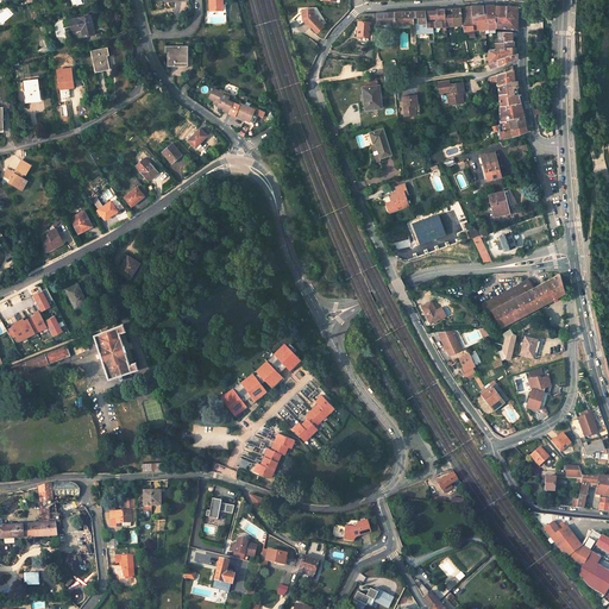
[(224,4),(223,0),(209,0),(211,2),(209,2),(211,11),(221,10),(221,4),(224,4)]
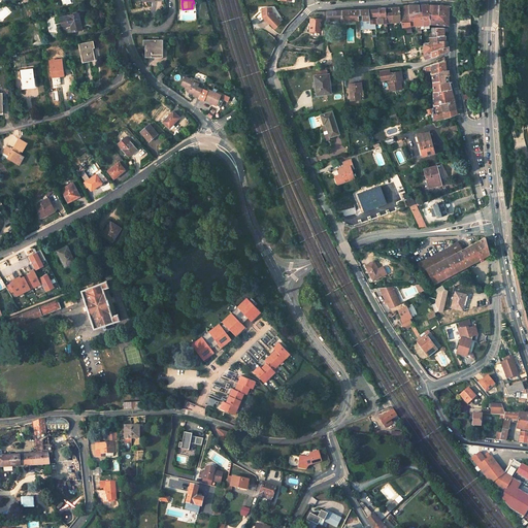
[(419,25),(419,29),(428,28),(428,25),(428,14),(429,4),(427,3),(423,3),(422,5),(421,5),(422,25),(419,25)]
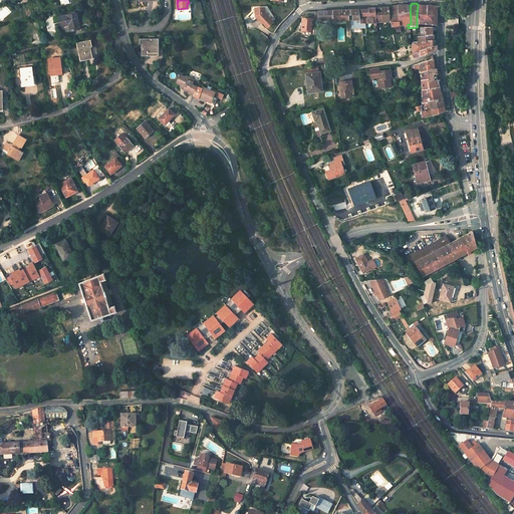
[(418,4),(417,14),(426,15),(426,4),(418,4)]
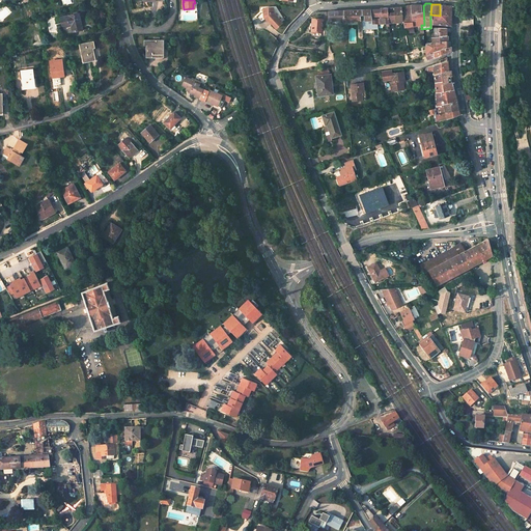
[(440,4),(440,16),(449,16),(449,5),(440,4)]
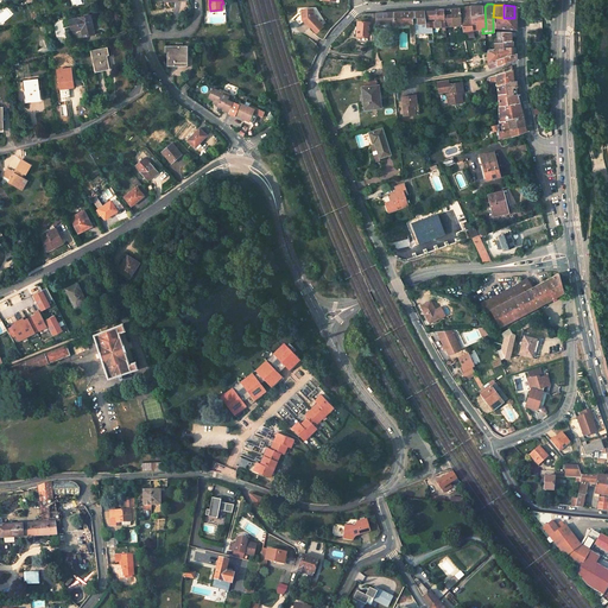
[(461,25),(462,27),(472,27),(476,27),(476,25),(482,25),(482,23),(483,23),(483,27),(482,27),(482,29),(486,29),(485,6),(483,6),(483,13),(469,13),(470,23),(460,23),(460,24),(460,25),(461,25)]
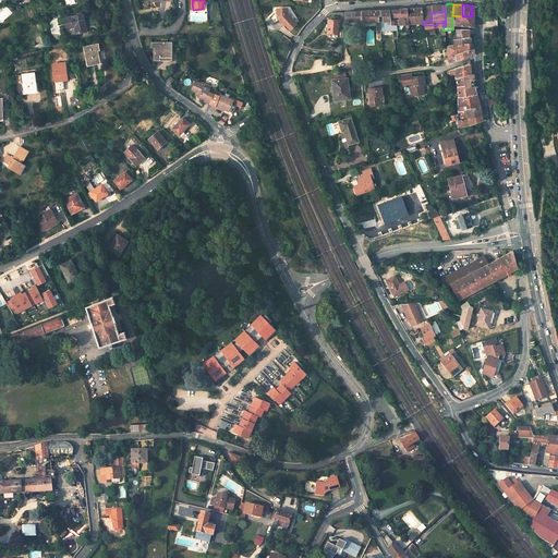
[(422,8),(422,21),(432,21),(431,12),(431,7),(425,8),(422,8)]
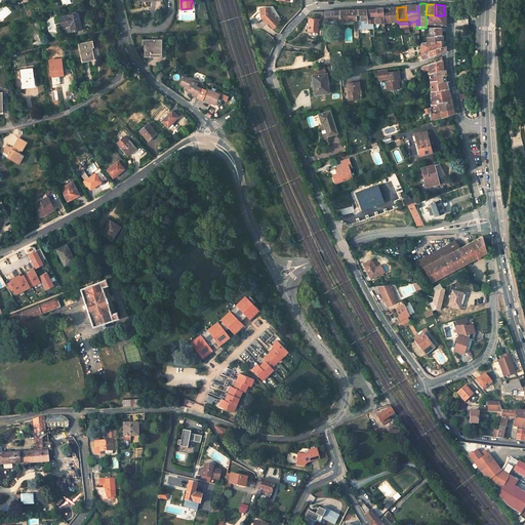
[(374,16),(374,17),(384,16),(384,8),(376,8),(376,9),(373,9),(368,9),(368,16),(374,16)]
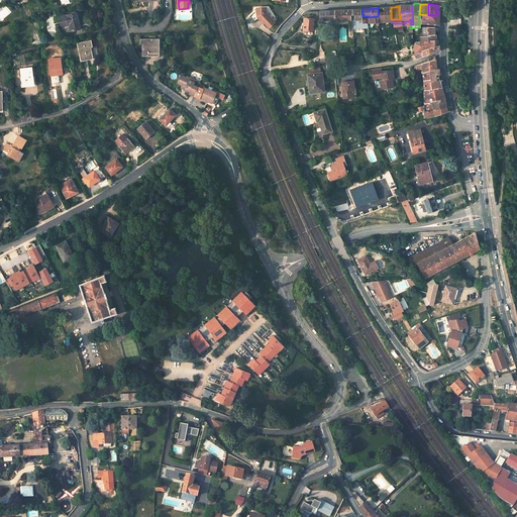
[(266,9),(256,9),(256,13),(253,13),(249,17),(253,22),(257,18),(263,23),(264,22),(269,28),(274,23),(266,14),(266,9)]
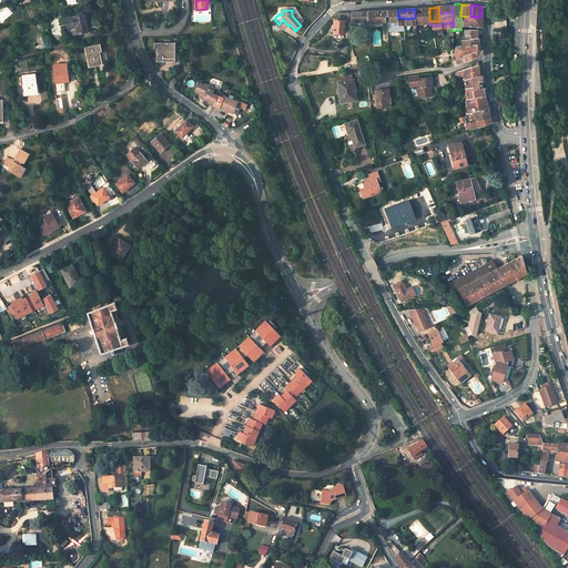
[(386,11),(386,14),(388,14),(388,18),(386,18),(387,23),(387,28),(398,27),(403,27),(403,26),(403,20),(396,20),(396,10),(391,10),(386,11)]
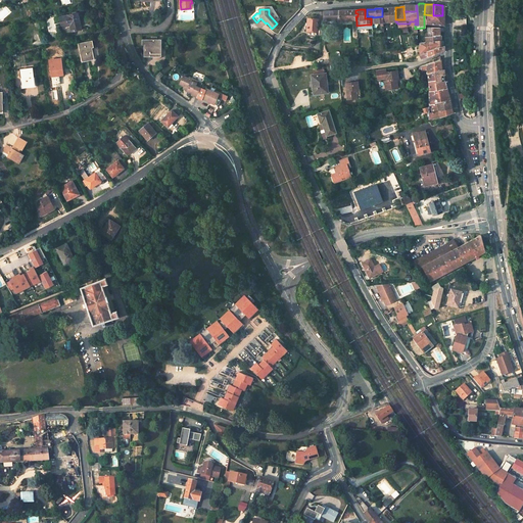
[(323,15),(323,20),(329,20),(329,19),(337,19),(338,10),(323,11),(323,15)]
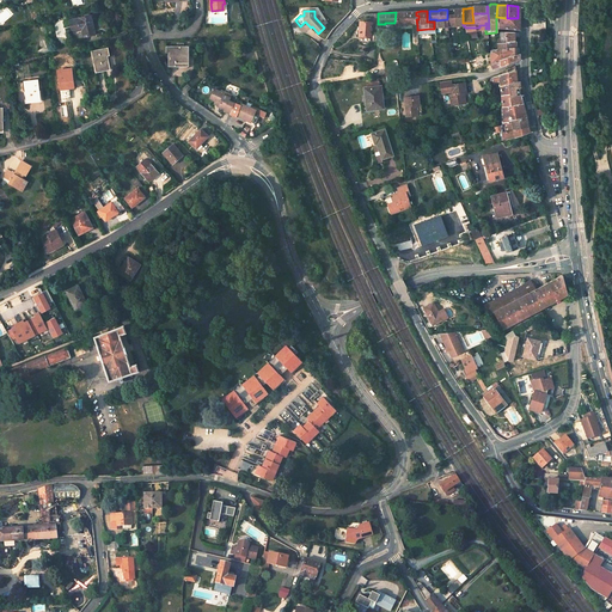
[(395,23),(395,24),(412,23),(414,23),(414,19),(414,17),(416,16),(416,12),(403,12),(396,12),(395,23)]
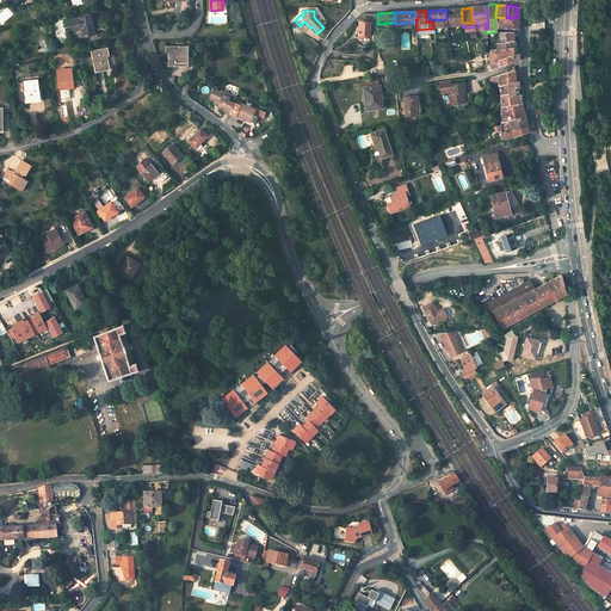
[(90,16),(68,20),(69,26),(78,25),(78,29),(81,29),(81,31),(82,38),(94,36),(90,16)]
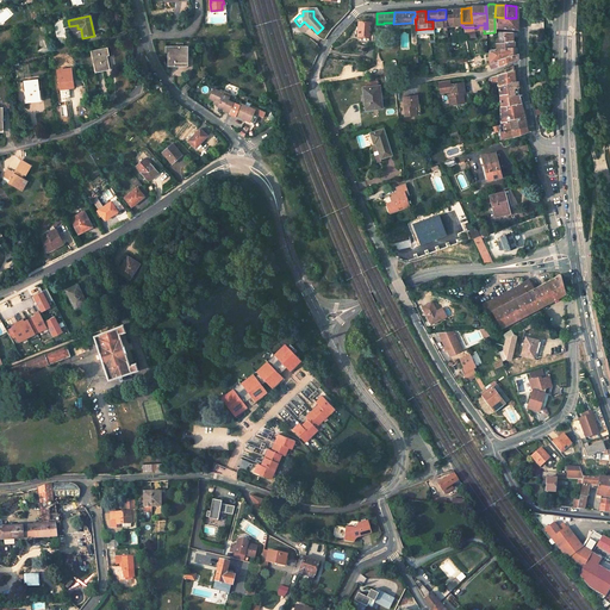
[(516,30),(516,18),(505,18),(495,17),(495,29),(516,30)]
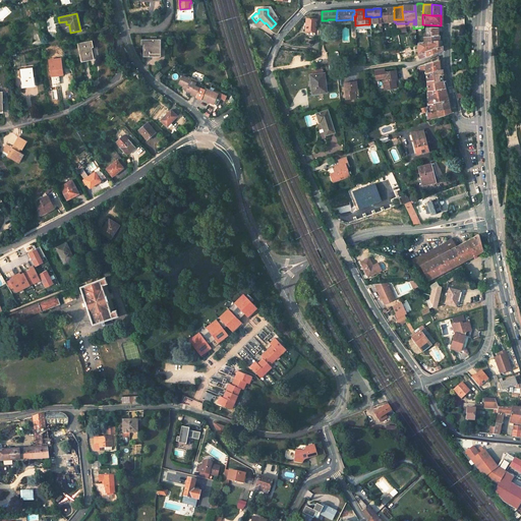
[(306,18),(306,31),(315,31),(316,19),(306,18)]
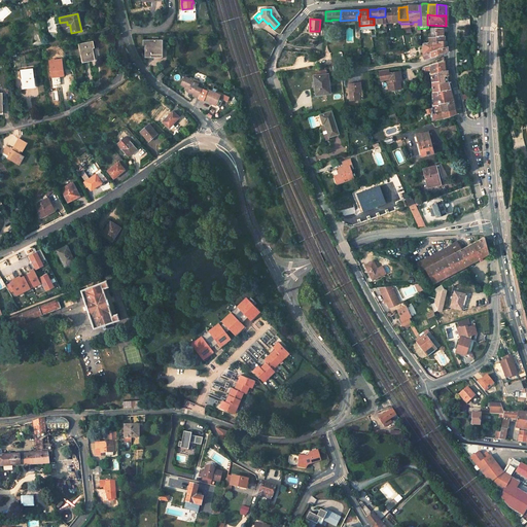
[(400,24),(401,32),(410,32),(409,24),(400,24)]
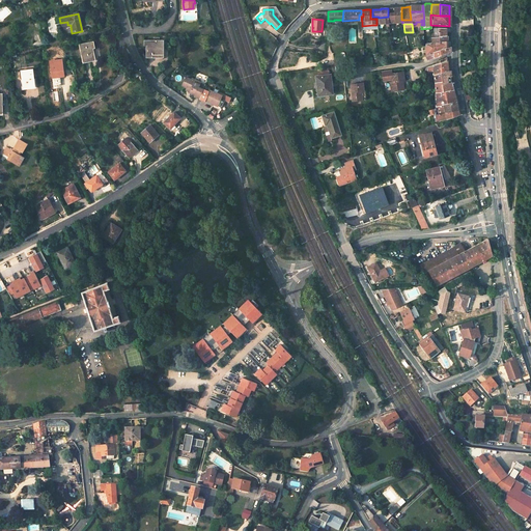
[(432,28),(432,36),(446,35),(446,28),(432,28)]
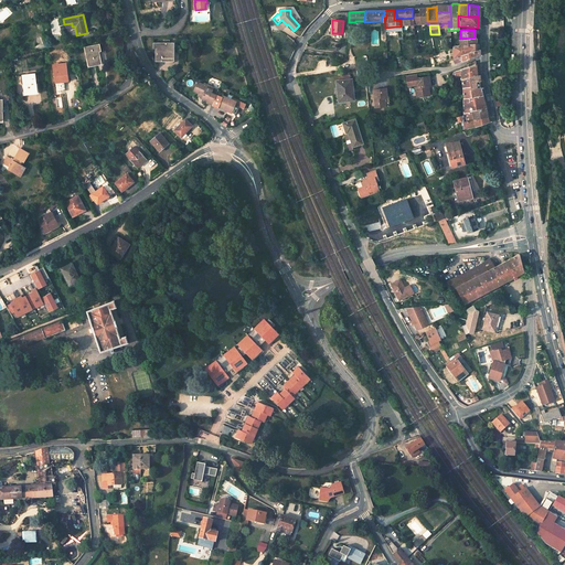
[(475,42),(457,45),(450,45),(450,49),(449,49),(451,57),(454,64),(459,62),(457,55),(476,49),(475,42)]
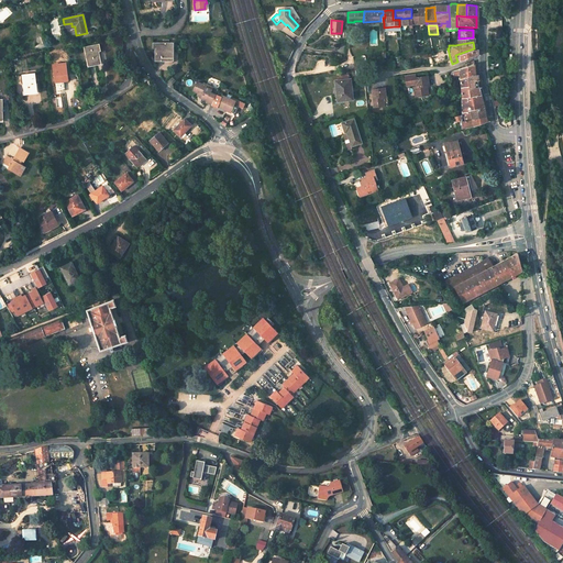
[(97,43),(84,46),(88,64),(100,61),(97,48),(99,47),(97,43)]
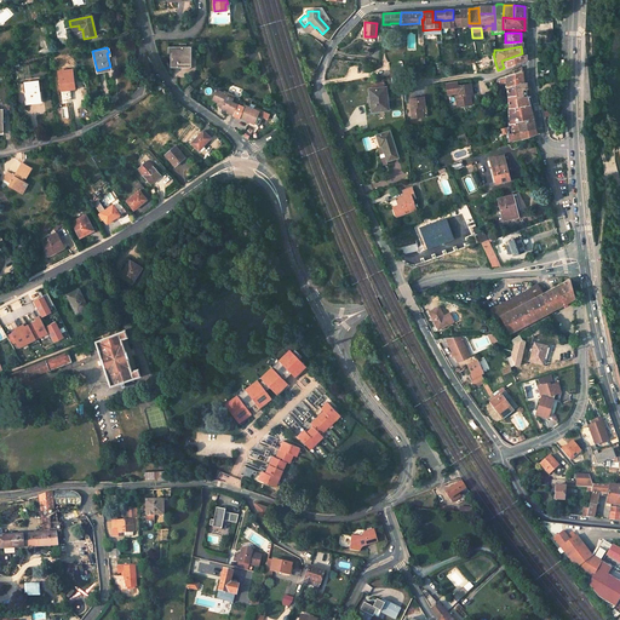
[(172,55),(172,67),(178,67),(178,64),(190,64),(190,47),(170,47),(170,55),(172,55)]
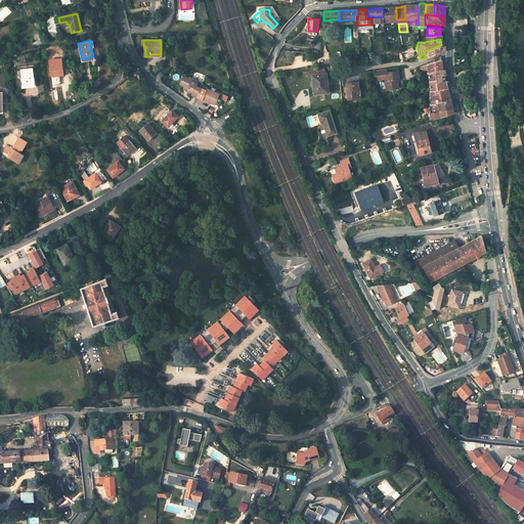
[(441,45),(424,51),(426,57),(441,52),(441,45)]
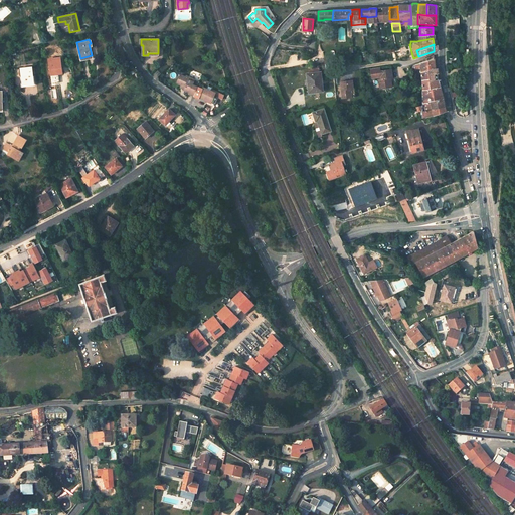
[(426,60),(416,64),(416,69),(421,68),(421,72),(437,68),(437,65),(436,65),(436,67),(435,67),(435,63),(434,55),(426,57),(426,60)]
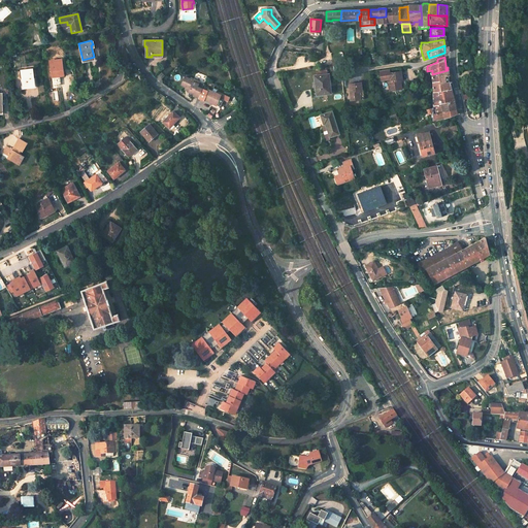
[(60,58),(50,60),(52,75),(63,74),(60,58)]
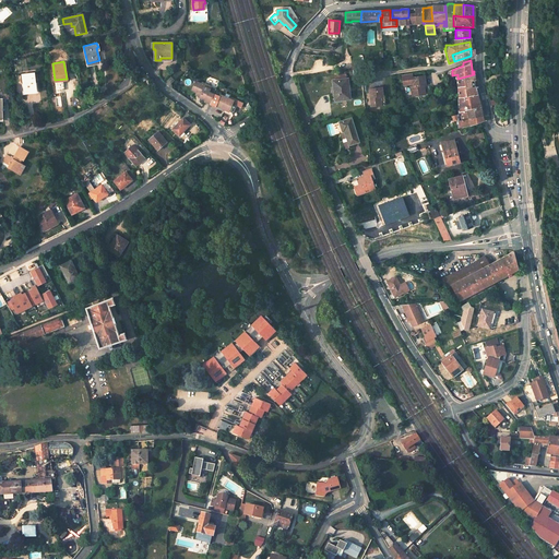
[(34,72),(22,74),(24,91),(28,91),(30,93),(36,92),(35,82),(36,82),(34,72)]
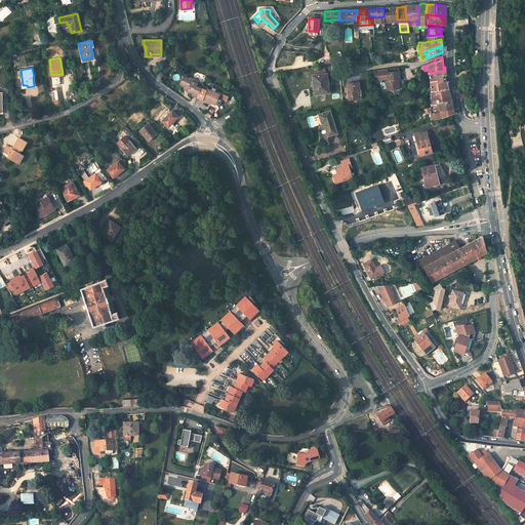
[(389,69),(378,70),(380,79),(389,78),(390,80),(387,81),(388,90),(395,89),(395,87),(400,86),(400,82),(399,82),(398,80),(401,80),(400,71),(389,72),(389,69)]
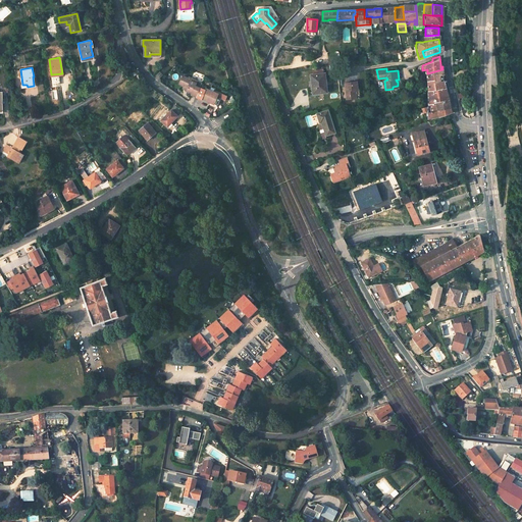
[(427,73),(428,81),(445,79),(444,76),(444,72),(442,69),(427,73)]
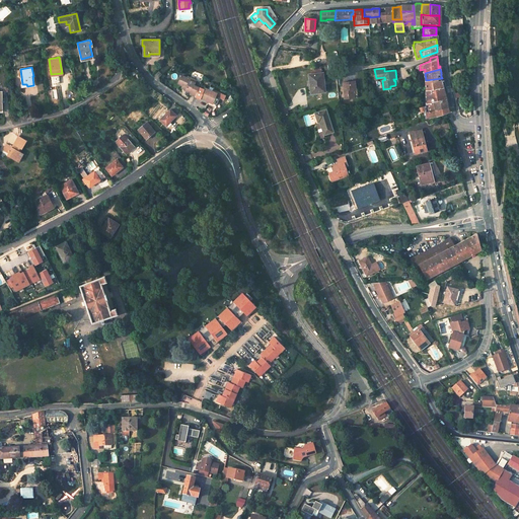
[(311,75),(313,93),(324,91),(322,74),(311,75)]
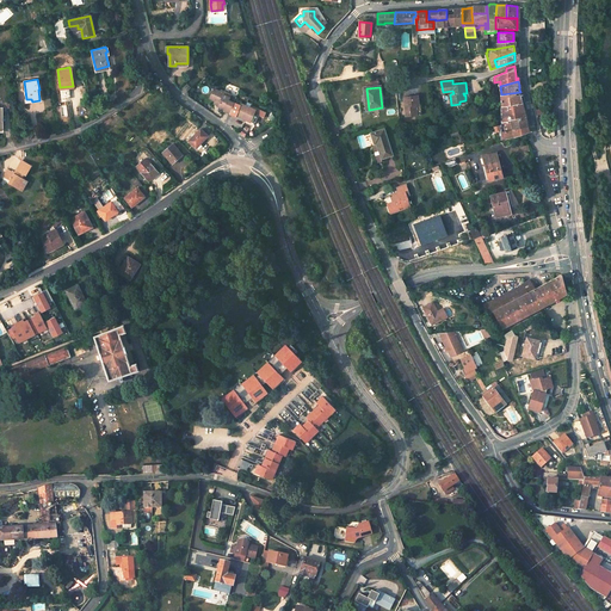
[(213,90),(209,98),(216,102),(217,99),(220,100),(218,103),(217,106),(224,109),(223,111),(229,113),(234,103),(228,100),(229,98),(222,94),(223,93),(213,90)]
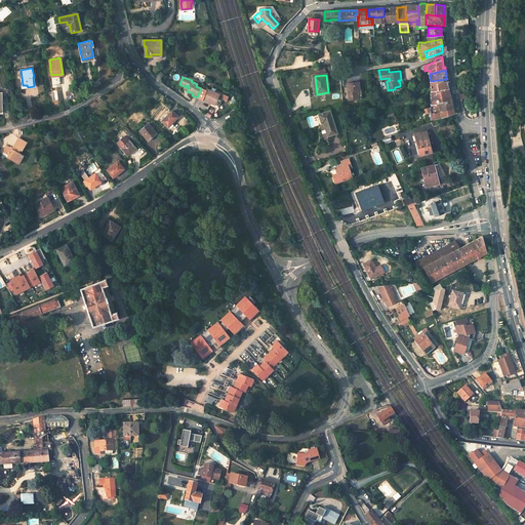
[(431,81),(431,90),(448,90),(446,82),(447,82),(447,79),(431,81)]
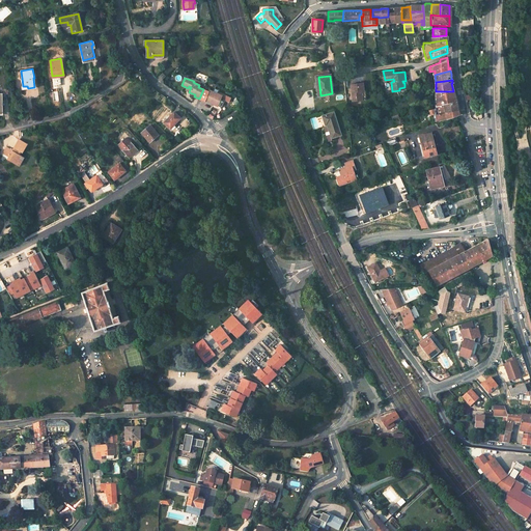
[(351,84),(353,102),(362,101),(361,91),(363,91),(363,82),(351,84)]
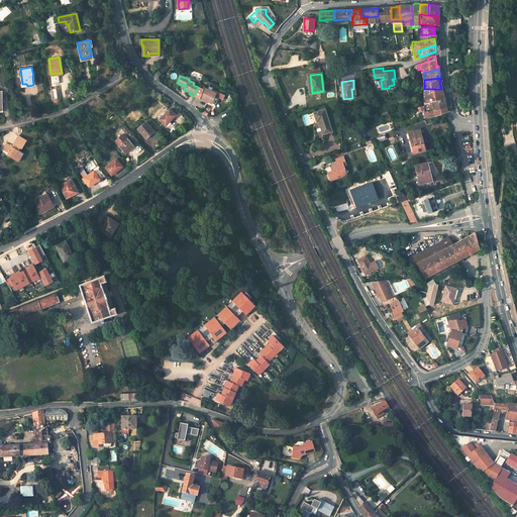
[(194,96),(199,99),(200,98),(201,98),(201,99),(207,102),(207,101),(213,104),(216,97),(218,94),(204,88),(203,89),(198,87),(194,96)]
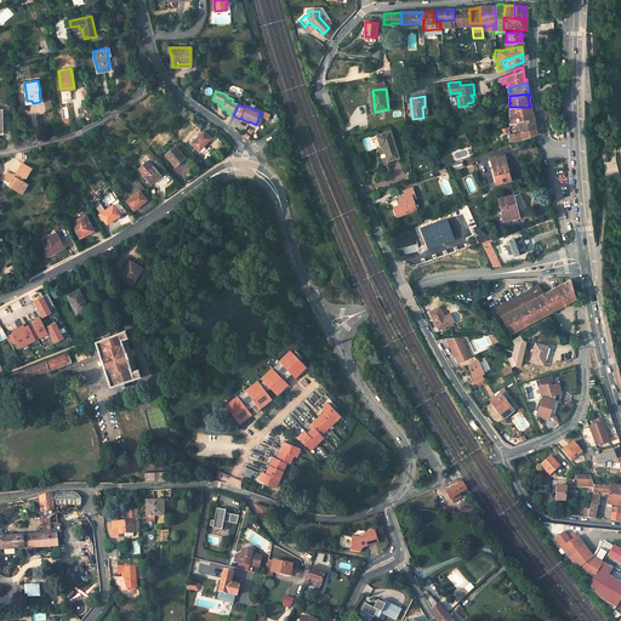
[(508,107),(510,123),(534,119),(530,107),(510,107),(508,107)]
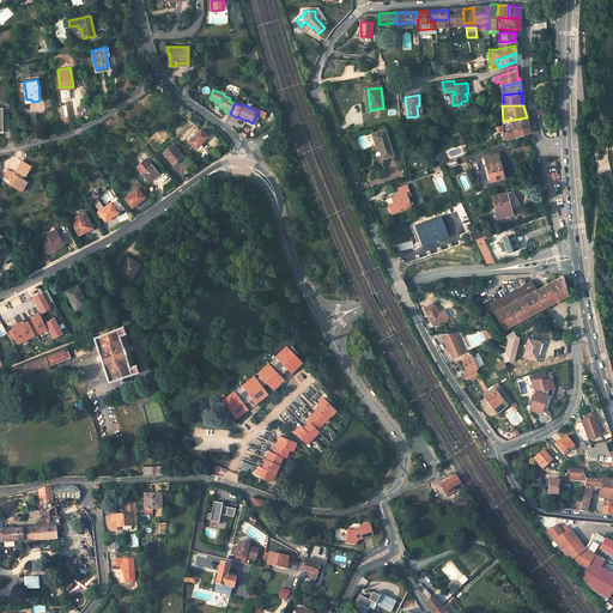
[(539,115),(540,123),(545,122),(545,120),(554,119),(553,113),(539,115)]
